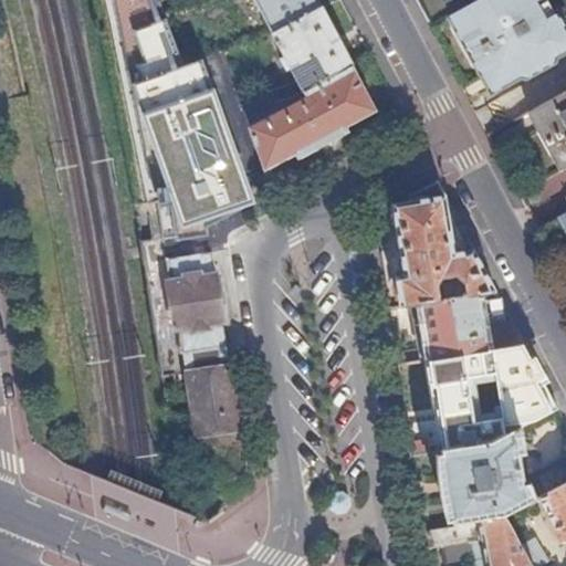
[(315,0),(255,0),(273,34),(321,10),(315,0)]
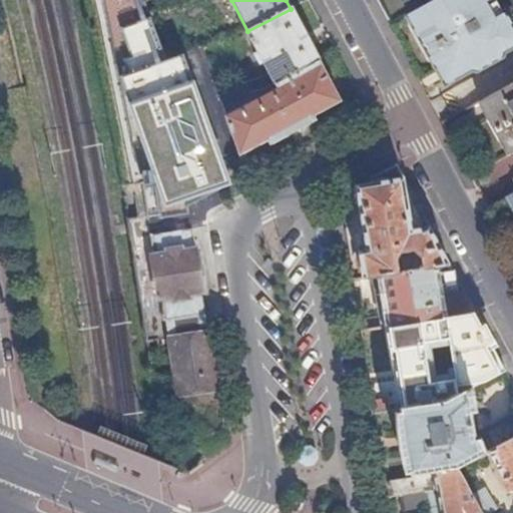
[(455,78),(447,82),(448,84),(512,47),(512,29),(504,14),(496,18),(485,0),(433,0),(409,14),(410,16),(420,10),(425,20),(416,26),(439,69),(447,64),(455,78)]
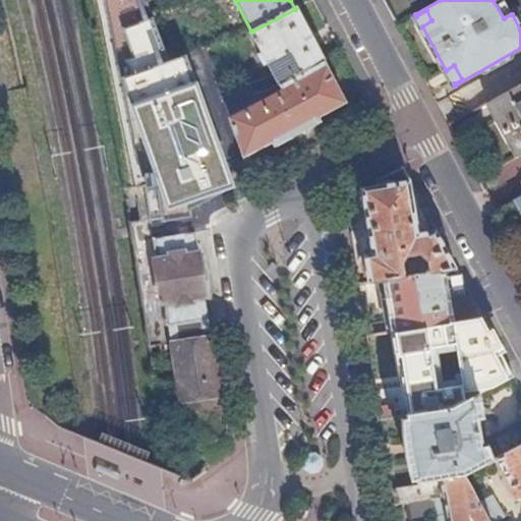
[(265,67),(270,66),(280,85),(324,63),(295,9),(251,32),(255,40),(254,41),(256,45),(258,44),(263,52),(258,54),(265,67)]
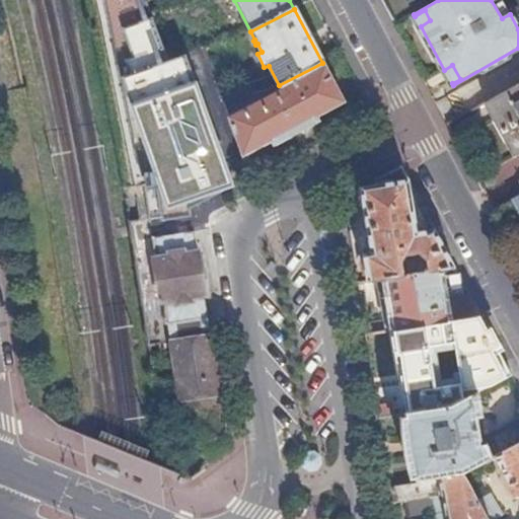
[(279,85),(282,90),(228,120),(241,158),(271,143),(273,147),(319,123),(317,119),(345,103),(322,63),(279,85)]
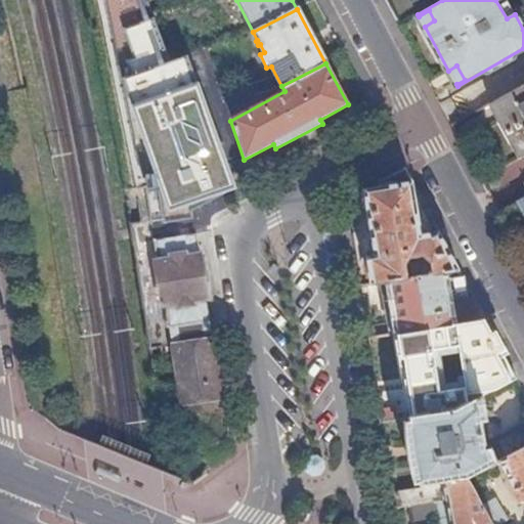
[(521,157),(523,155),(523,84),(491,103),(521,157)]
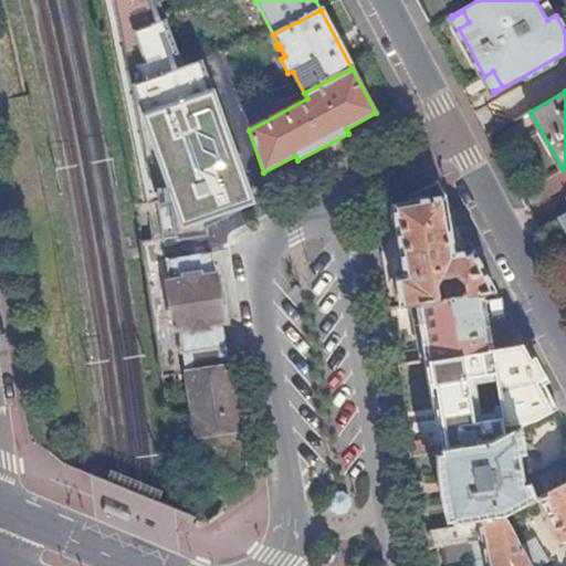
[(405,274),(396,275),(401,306),(423,303),(498,291),(439,180),(410,196),(411,201),(394,203),(405,274)]
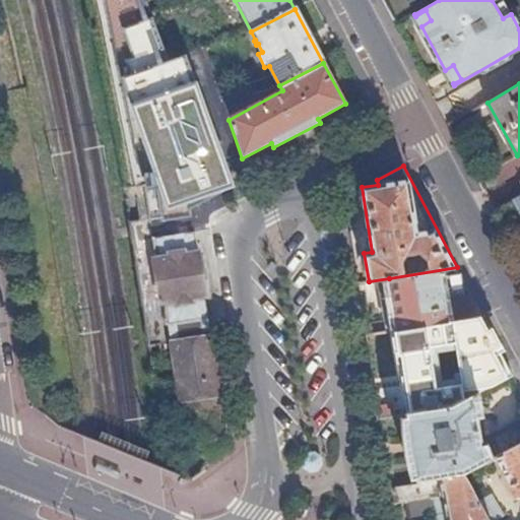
[(519,195),(495,209),(507,233),(519,224),(519,195)]
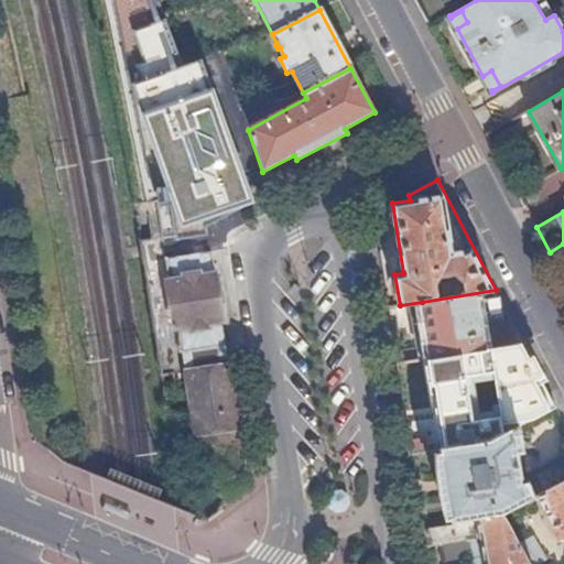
[(210,253),(165,260),(180,353),(225,345),(221,323),(224,323),(216,275),(214,277),(210,253)]
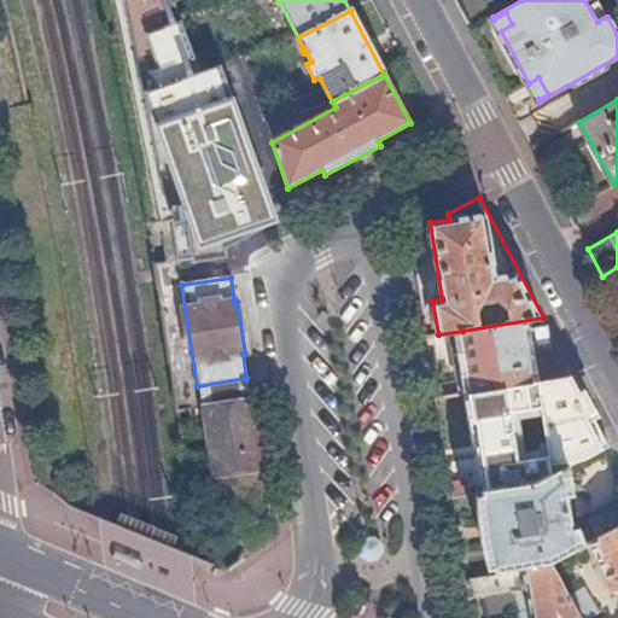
[(543,318),(462,331),(473,392),(531,383),(524,330),(542,326),(544,322),(543,318)]
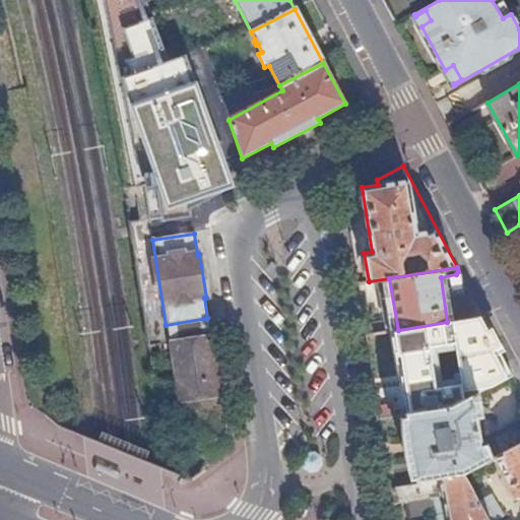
[(472,298),(452,301),(454,321),(482,316),(472,298)]
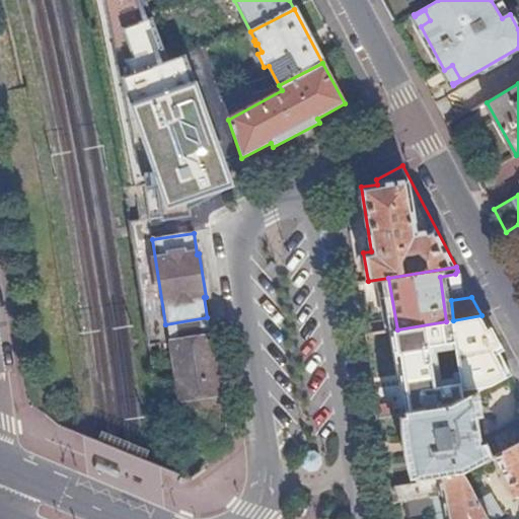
[(512,374),(482,315),(453,320),(446,321),(397,329),(394,330),(406,413),(452,405),(478,391),(512,374)]
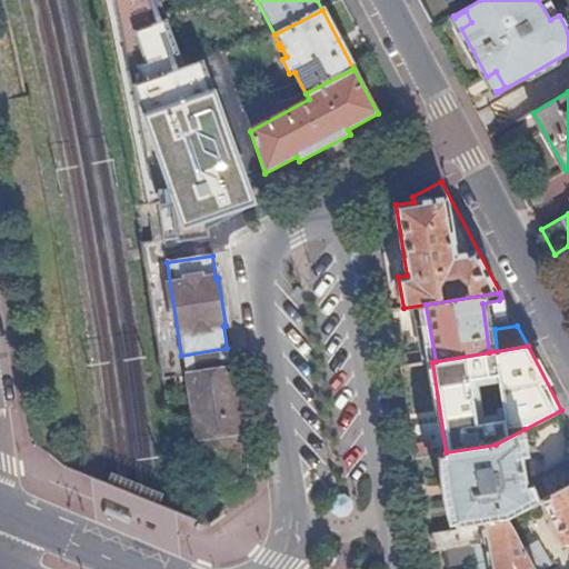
[(185,376),(187,376),(187,377),(230,370),(227,348),(181,356),(185,376)]
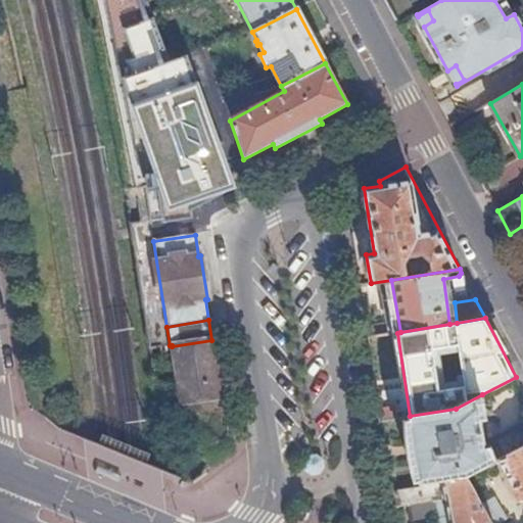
[(211,340),(172,346),(181,405),(223,398),(212,340),(211,340)]
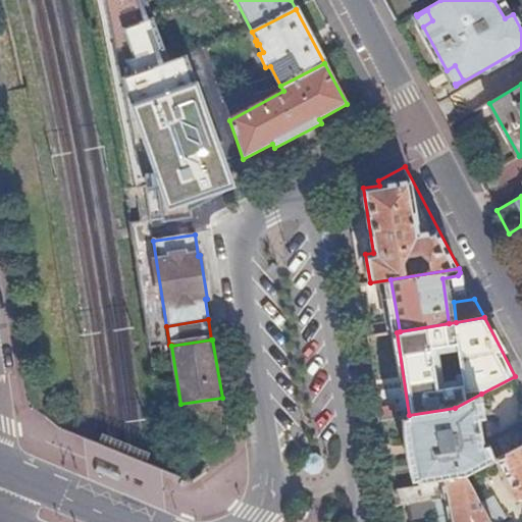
[(455,408),(409,415),(419,483),(465,475),(487,464),(479,402),(482,402),(481,394),(455,408)]
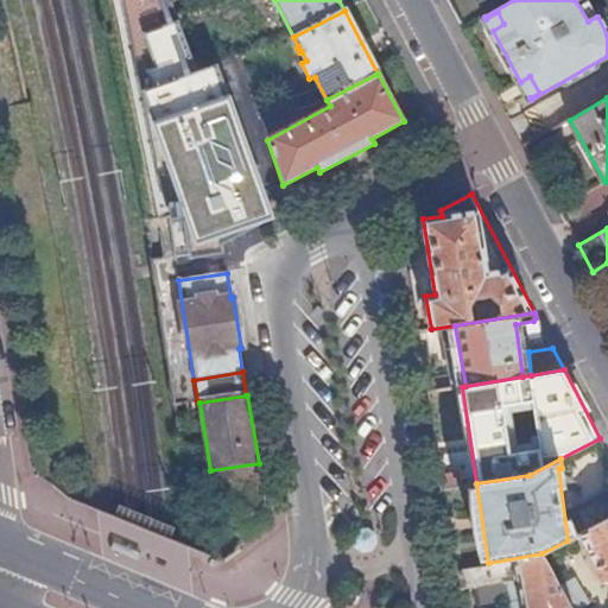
[(607,583),(607,519),(580,534),(603,578),(607,583)]
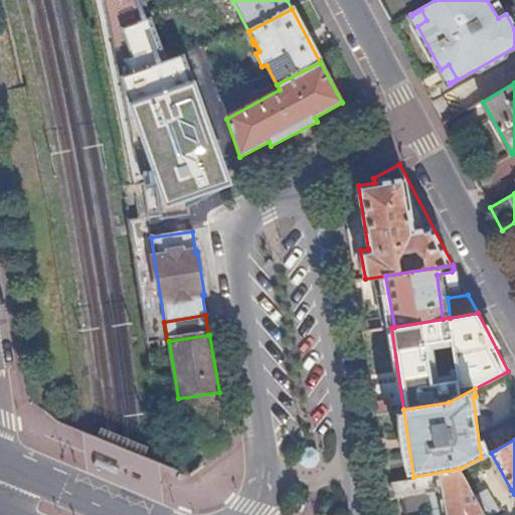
[(427,493),(439,492),(443,514),(484,514),(473,495),(459,469),(413,477),(386,481),(390,499),(403,497),(407,497),(409,510),(430,507),(427,493)]
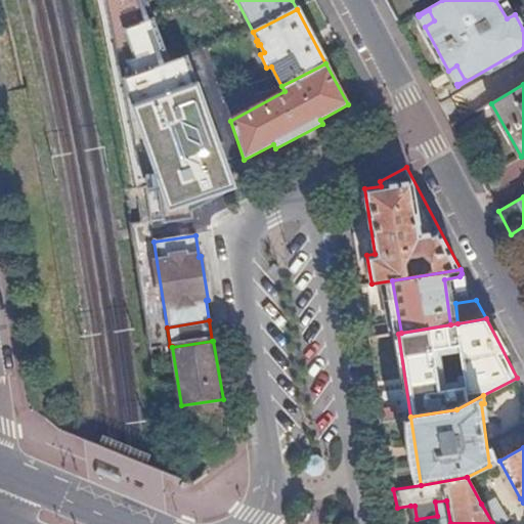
[(494,496),(481,504),(492,523),(497,523),(507,520),(494,496)]
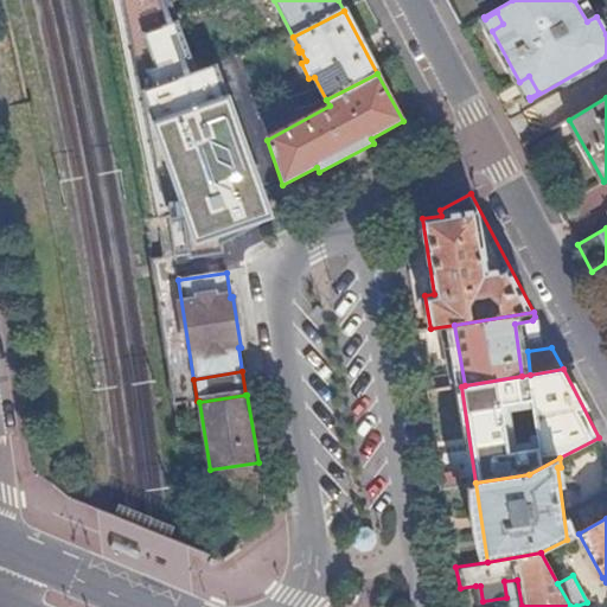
[(504,581),(506,598),(508,606),(522,606),(517,580),(504,581)]
